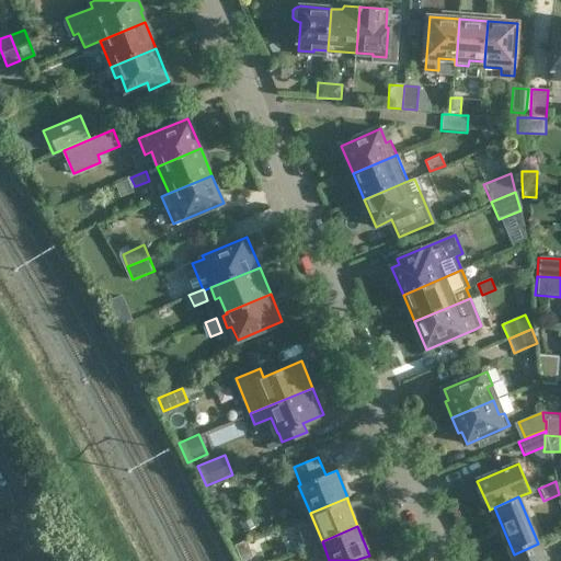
[(247,539),(236,545),(242,560),(253,557),(247,539)]
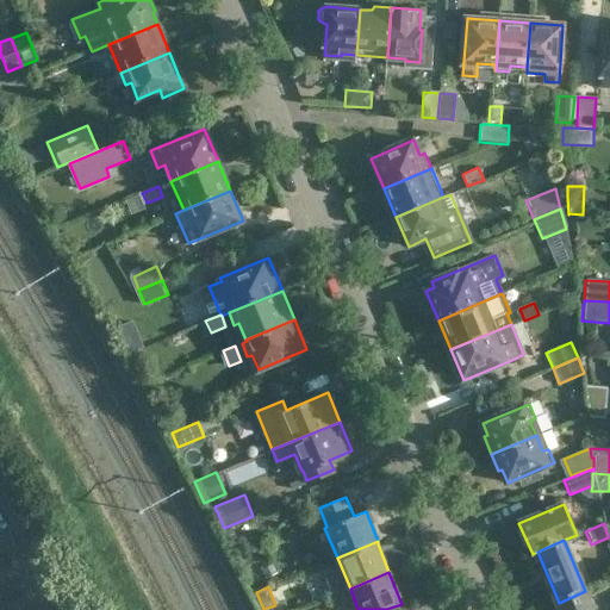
[(592,609),(585,591),(559,603),(561,609),(592,609)]
